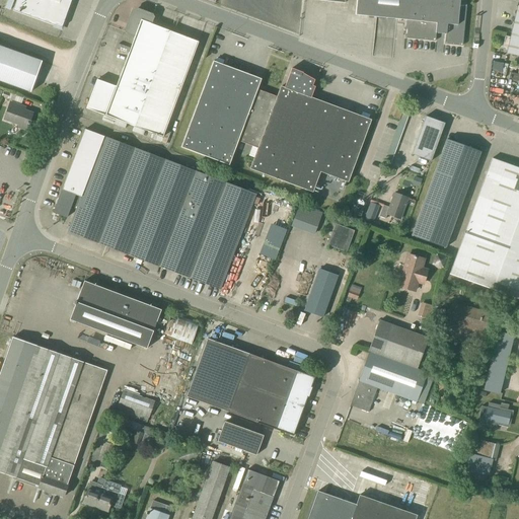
[(10,10),(13,0),(7,0),(5,8),(10,10)]
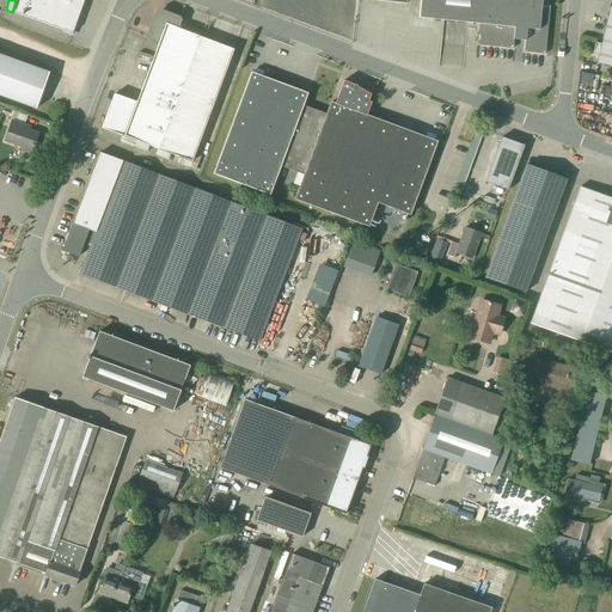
[(73,34),(84,0),(19,0),(16,13),(73,34)]
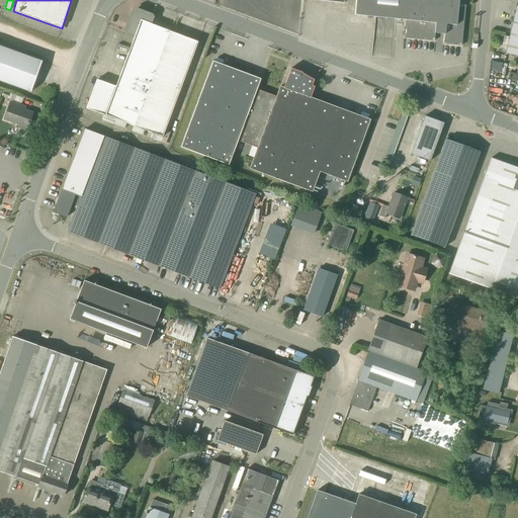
[(461,47),(465,5),(458,5),(458,0),(309,0),(344,3),(344,0),(356,0),(355,15),(406,20),(404,38),(434,41),(435,33),(444,34),(443,45),(461,47)]
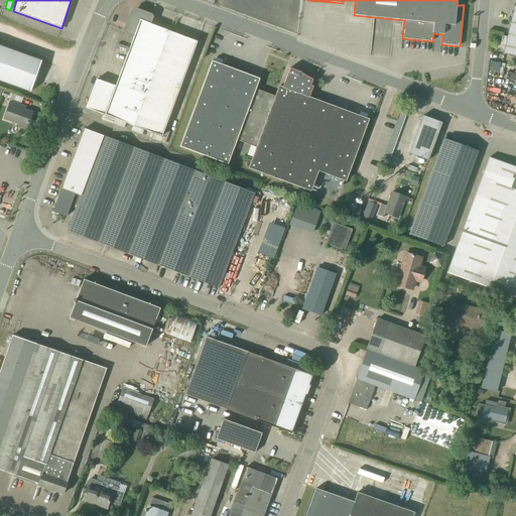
[(162,137),(198,42),(150,24),(152,18),(151,15),(136,10),(132,12),(125,30),(126,33),(134,36),(119,78),(116,87),(99,81),(88,109),(162,137)]
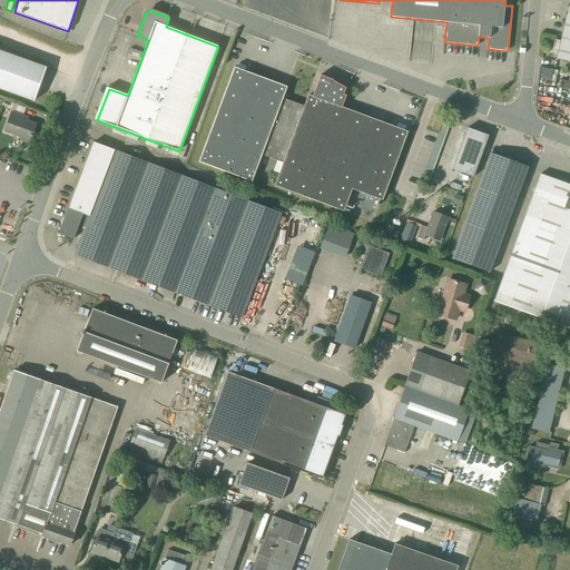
[(560,41),(569,42),(569,25),(564,25),(560,41)]
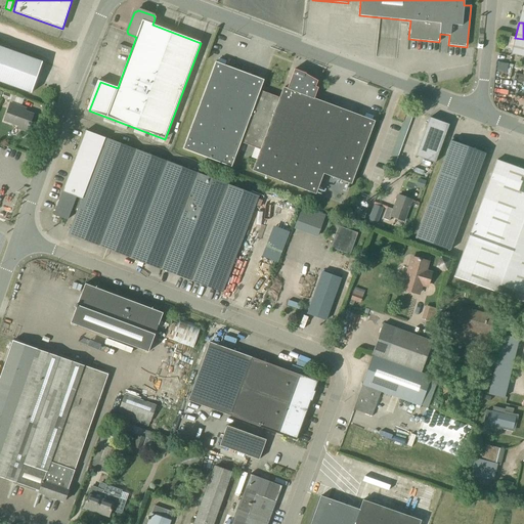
[(523,39),(515,38),(510,37),(507,49),(513,50),(512,54),(523,56),(523,39)]
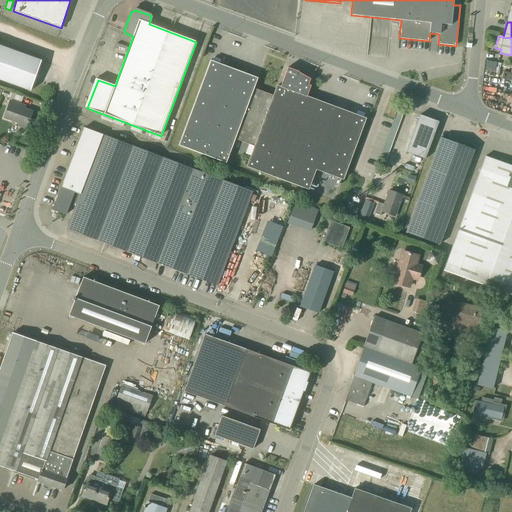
[(0,80),(30,91),(41,60),(0,45),(0,80)]
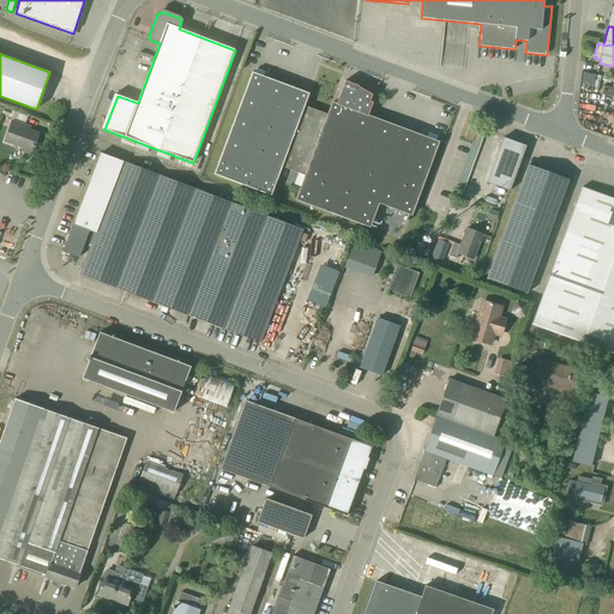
[(327,115),(305,107),(309,94),(252,72),(214,175),(271,196),(282,167),(305,176),(296,200),(369,228),(379,204),(410,216),(438,142),(368,116),(373,103),(367,101),(368,96),(357,90),(359,86),(344,82),(336,104),(332,103),(327,115)]
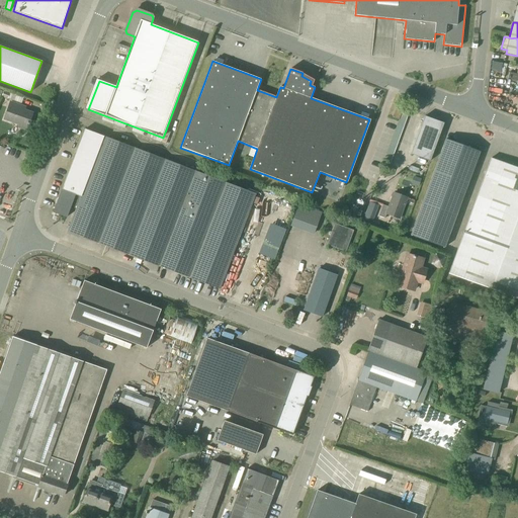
[(517,75),(509,73),(508,79),(517,81),(517,75)]
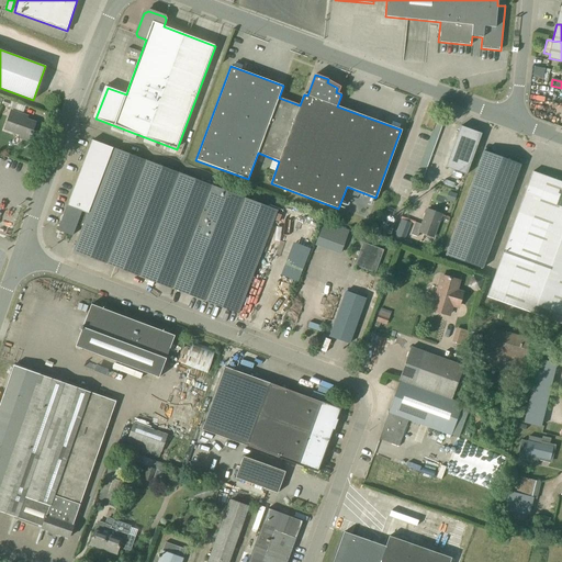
[(8,109),(11,102),(4,99),(1,105),(8,109)]
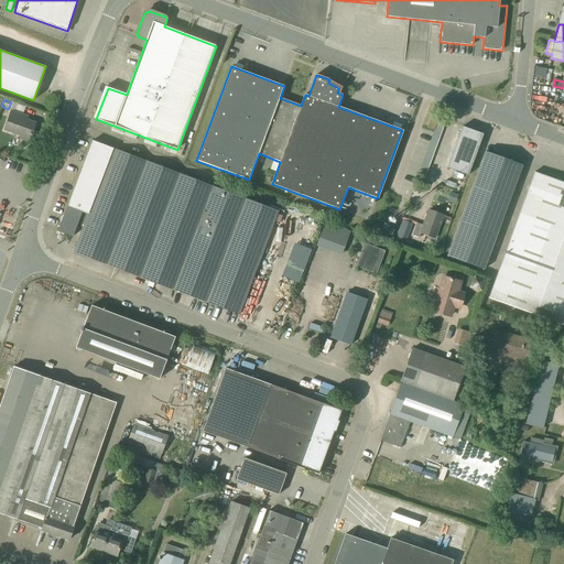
[(30,139),(35,123),(22,119),(23,116),(11,111),(4,130),(30,139)]
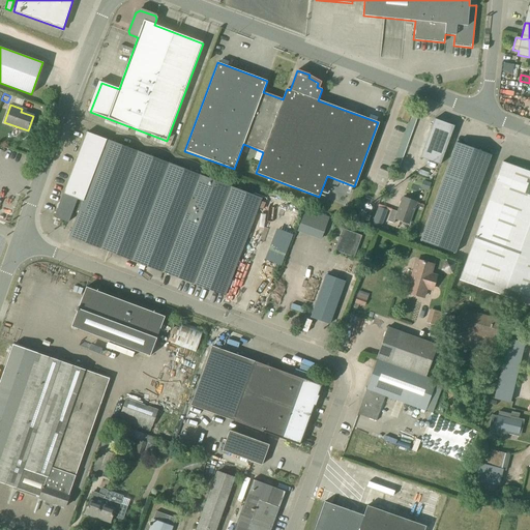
[(407,122),(412,111),(406,108),(401,120),(407,122)]
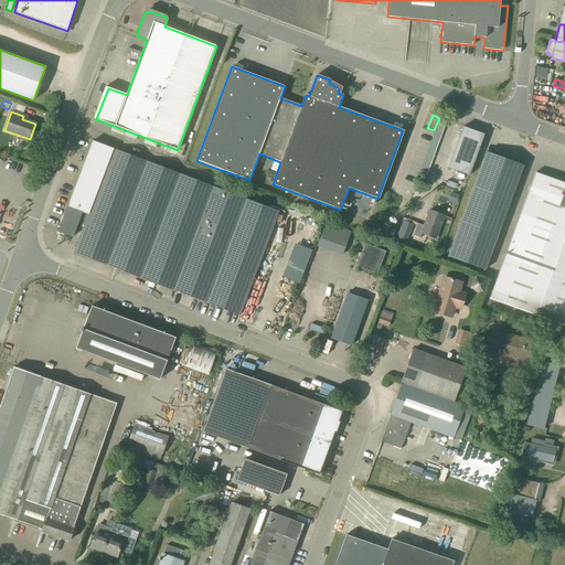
[(462,127),(447,169),(468,177),(483,135),(462,127)]
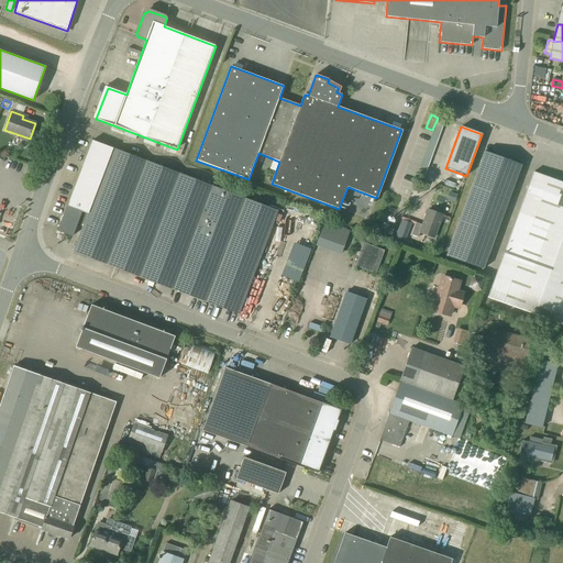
[(277,211),(212,187),(112,148),(92,141),(69,202),(68,207),(67,206),(58,231),(73,236),(77,224),(83,227),(74,252),(239,315),(277,211)]
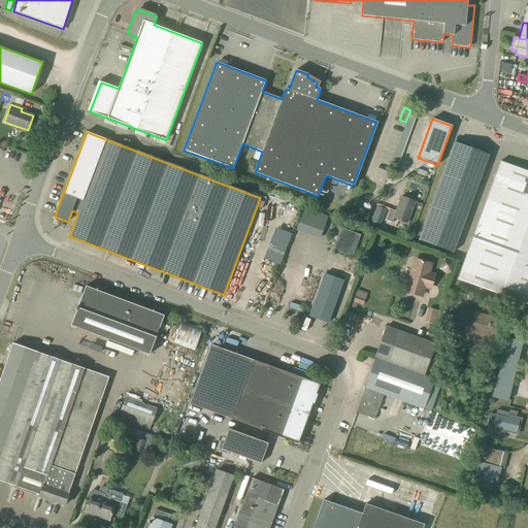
[(173,137),(167,147),(173,151),(179,140),(173,137)]
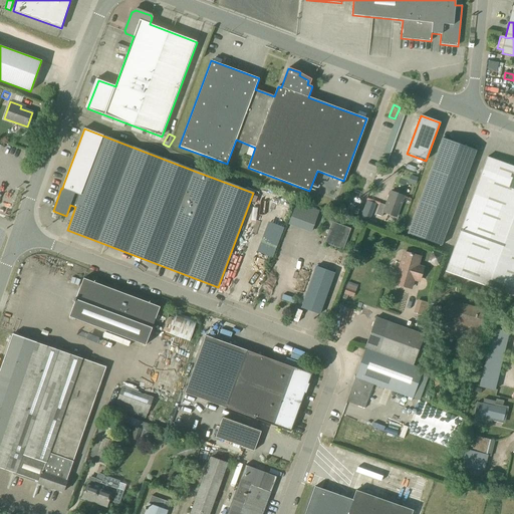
[(442,139),(407,234),(441,246),(476,151),(442,139)]
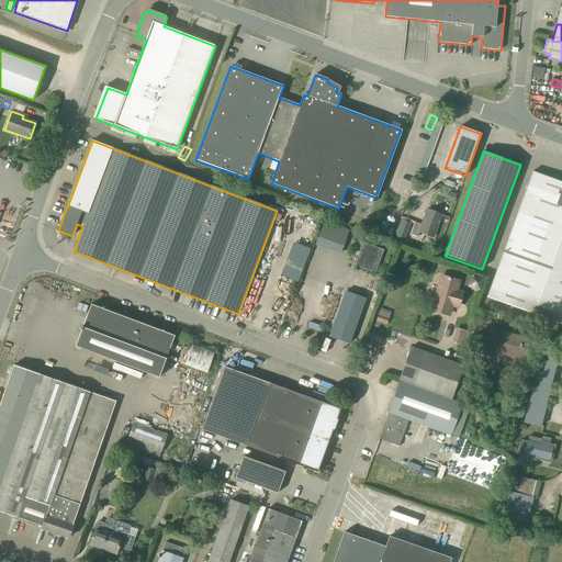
[(561,324),(561,182),(532,171),(486,298),(561,324)]
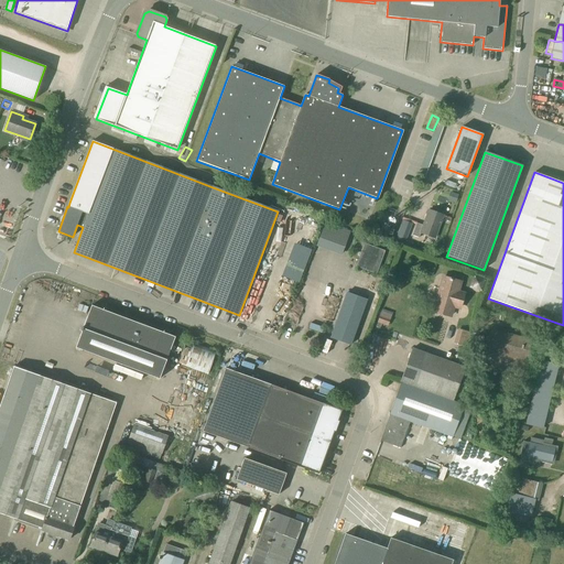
[(458,196),(449,193),(447,201),(455,204),(458,196)]
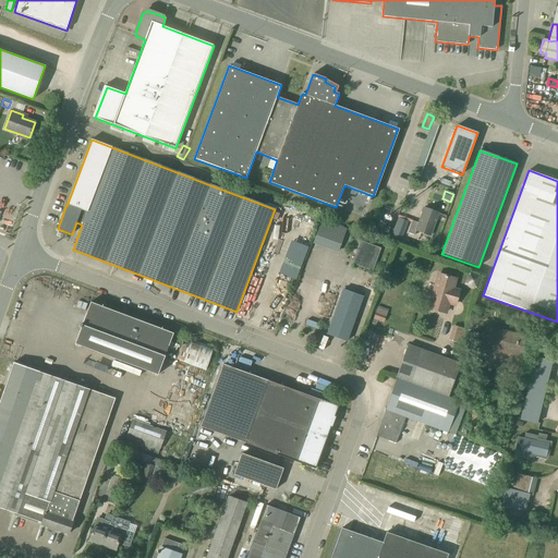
[(431,235),(438,214),(424,208),(419,223),(412,221),(408,233),(414,235),(416,231),(431,235)]
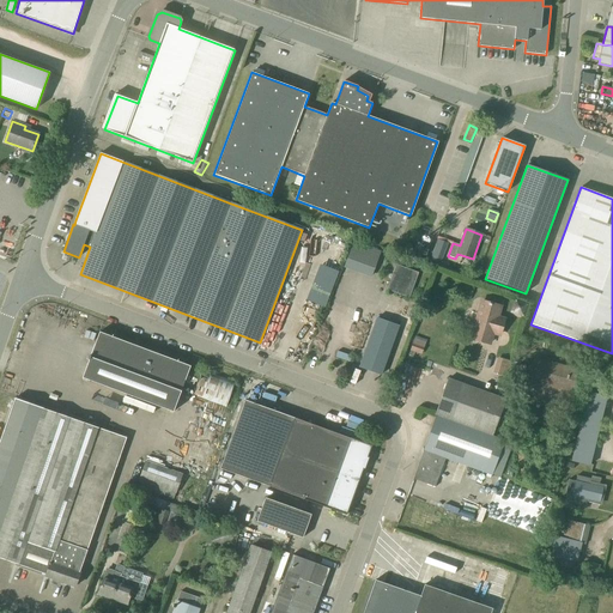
[(376,274),(382,253),(354,244),(352,254),(350,253),(346,266),(376,274)]
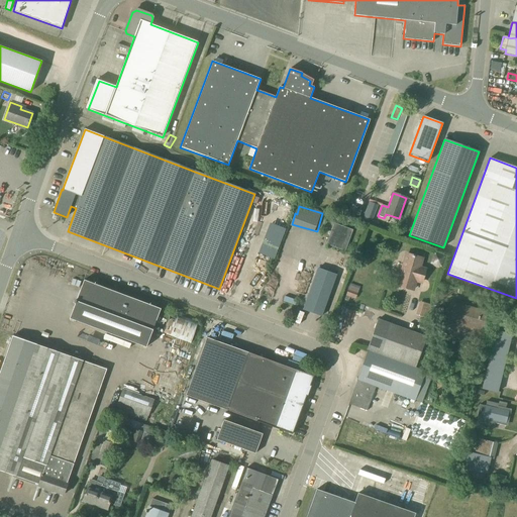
[(358,216),(360,210),(349,206),(347,212),(358,216)]
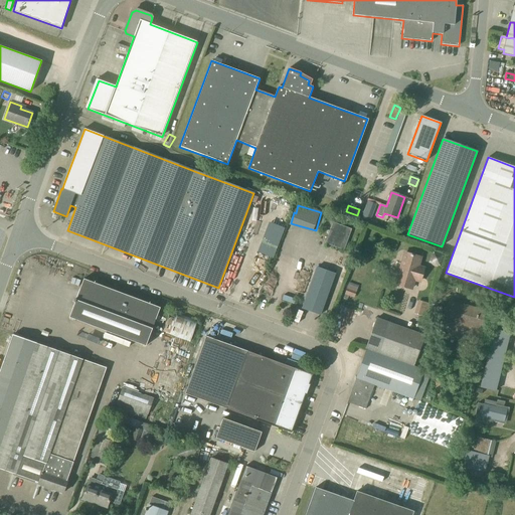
[(344,250),(348,237),(351,229),(332,223),(325,243),(344,250)]
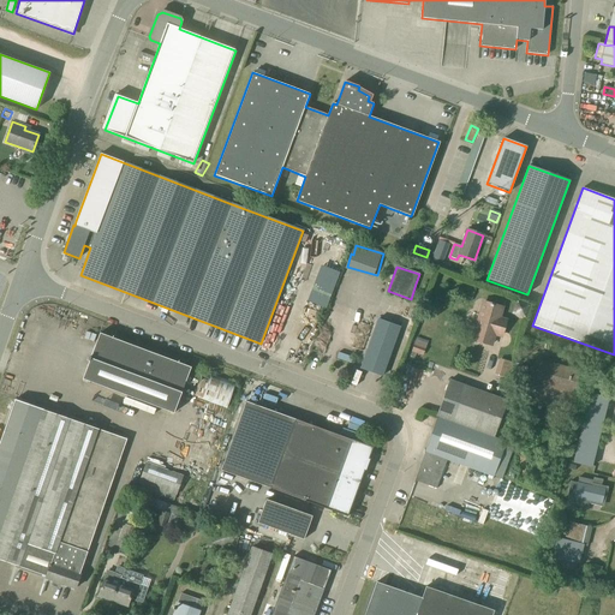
[(524,320),(529,306),(517,302),(512,314),(524,320)]
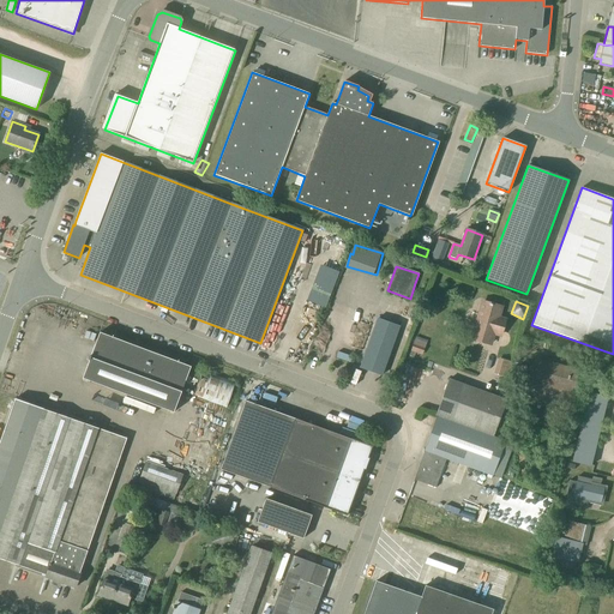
[(500,336),(505,320),(499,318),(501,308),(482,302),(471,339),(491,344),(494,335),(500,336)]
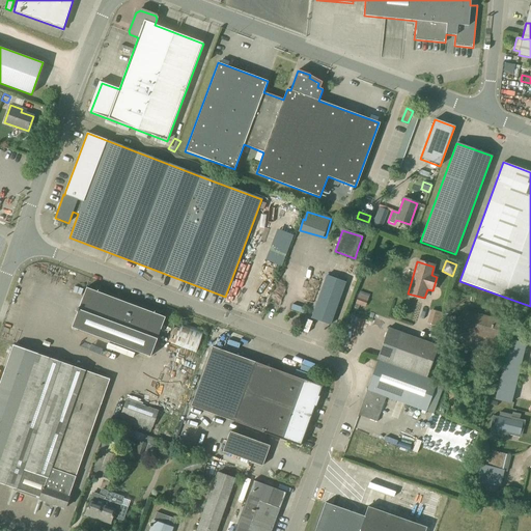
[(330,325),(345,282),(327,276),(311,318),(330,325)]
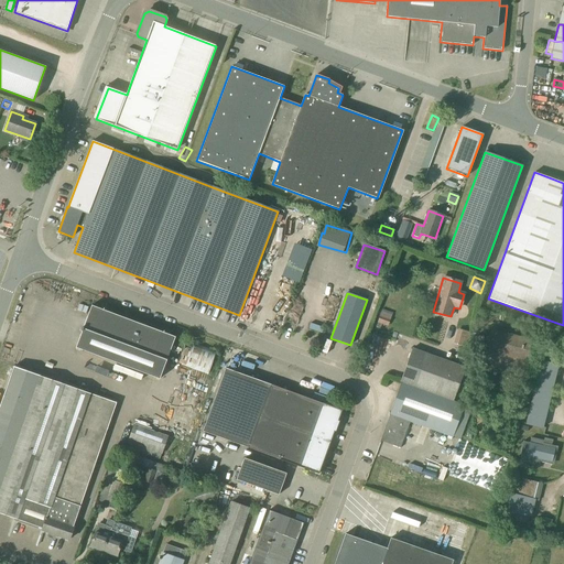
[(174,337),(91,306),(75,348),(159,380),(174,337)]
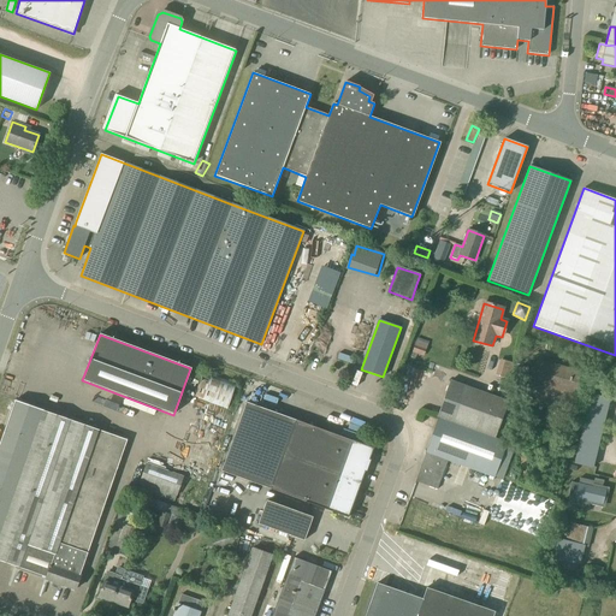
[(416,338),(410,353),(422,357),(428,343),(416,338)]
